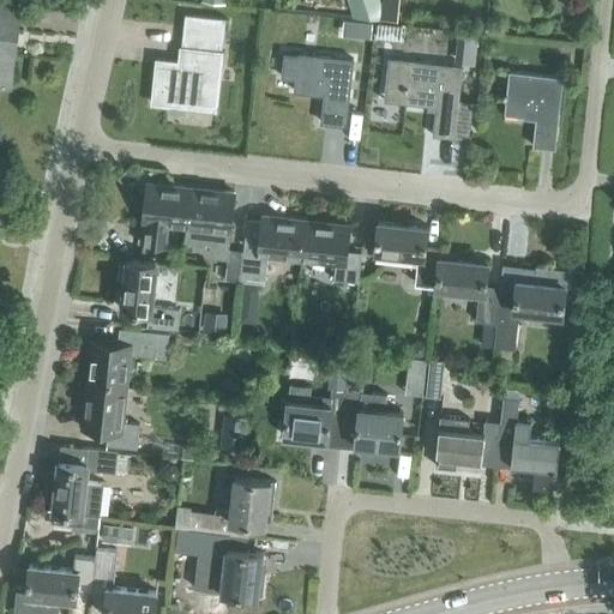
[(349,0),(355,17),(380,19),(374,0),(349,0)]
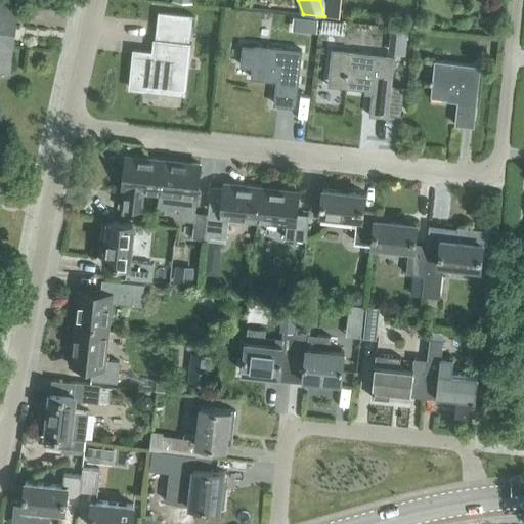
[(340,17),(341,0),(326,0),(325,16),(340,17)]
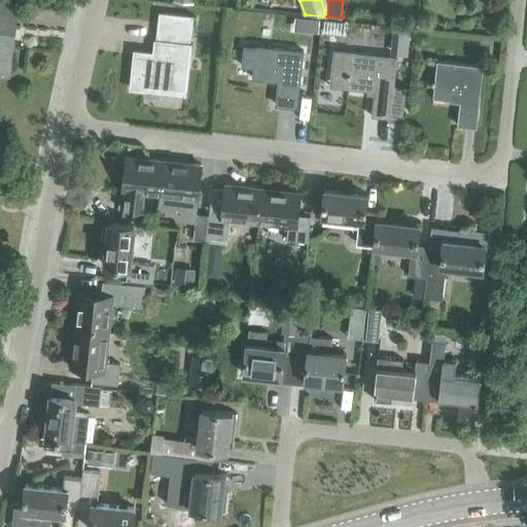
[(14,48),(20,4),(0,2),(0,74),(9,75),(12,47),(14,48)]
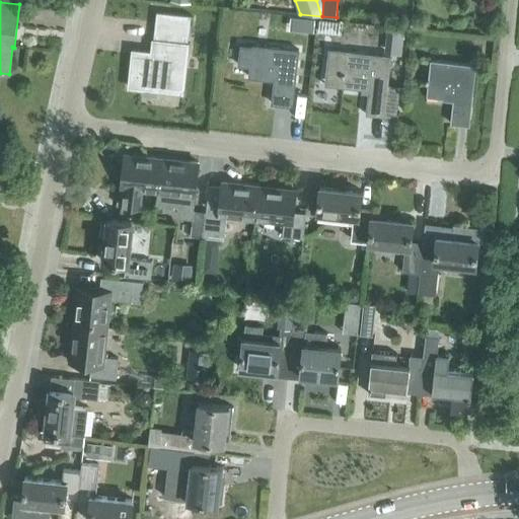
[(156,12),(155,23),(190,27),(192,15),(156,12)]
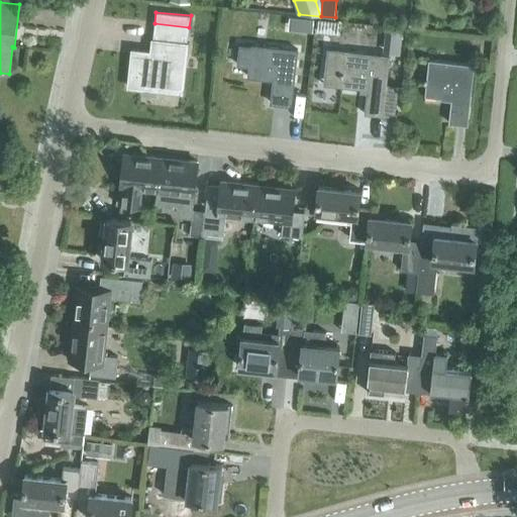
[(312,33),(313,19),(303,18),(302,32),(312,33)]
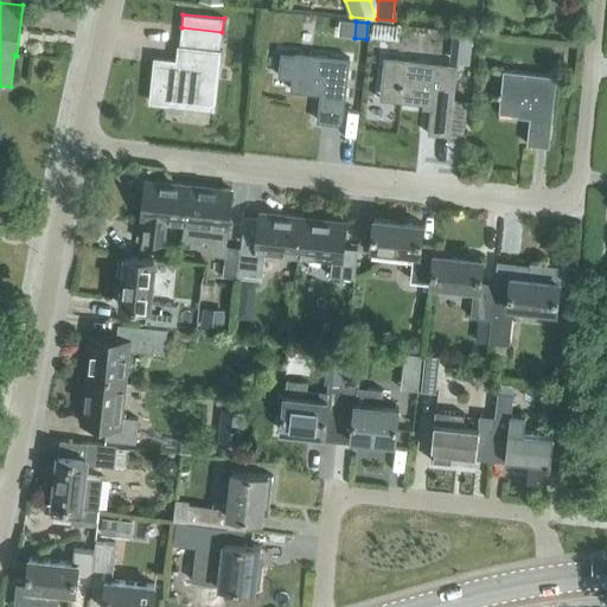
[(472,31),(452,29),(449,61),(468,62),(472,31)]
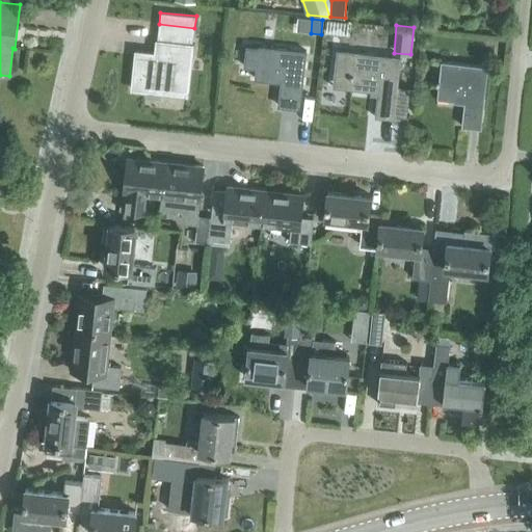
[(188,91),(193,45),(166,42),(164,58),(136,55),(132,89),(163,92),(163,88),(188,91)]
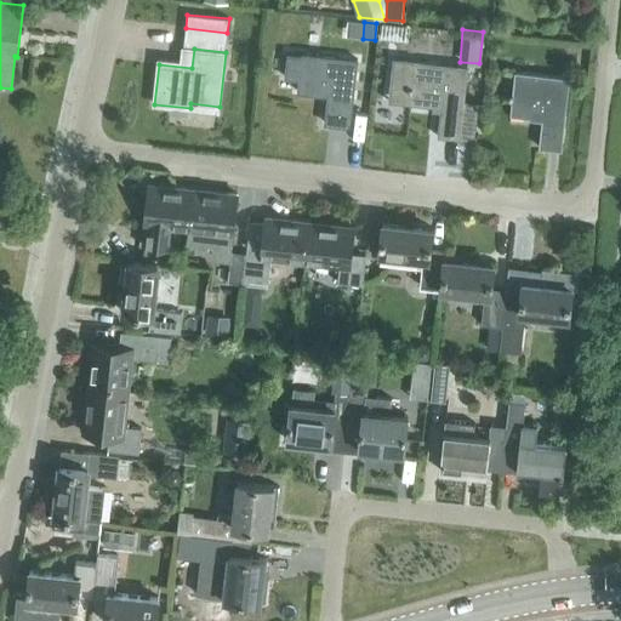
[(325,124),(349,126),(357,60),(302,53),(302,56),(288,53),(285,78),(300,80),(297,92),(329,96),(325,124)]
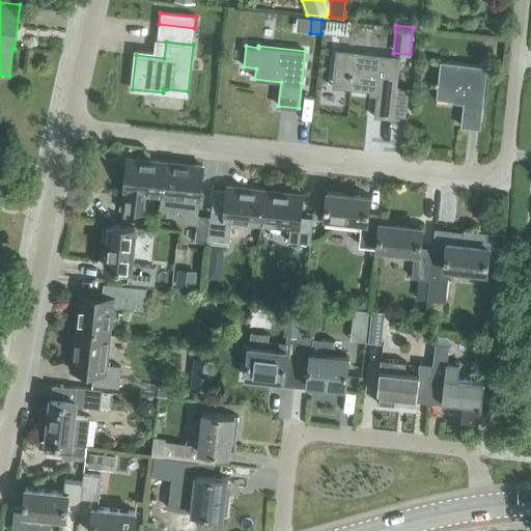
[(342,50),(340,73),(352,74),(350,88),(376,91),(374,116),(393,118),(400,56),(354,52),(342,50)]
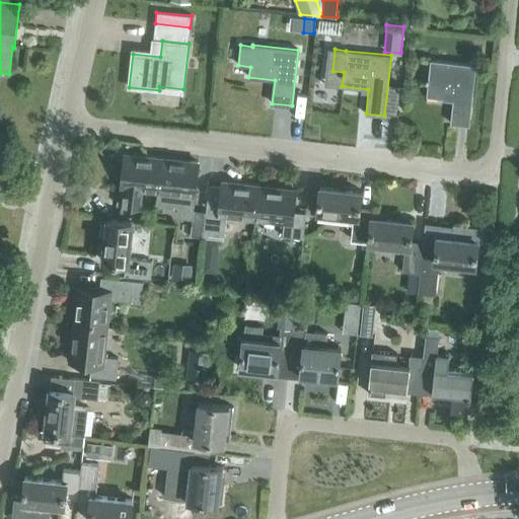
[(468,125),(475,65),(430,60),(426,96),(442,97),(442,99),(452,100),(450,123),(468,125)]
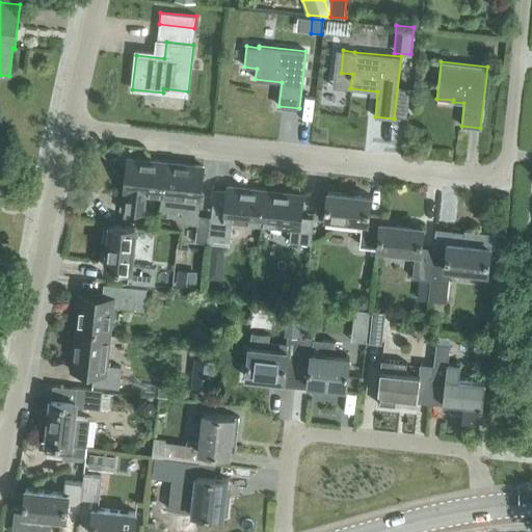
[(145,193),(162,195),(165,162),(128,158),(124,190),(122,190),(120,210),(143,212),(145,193)]
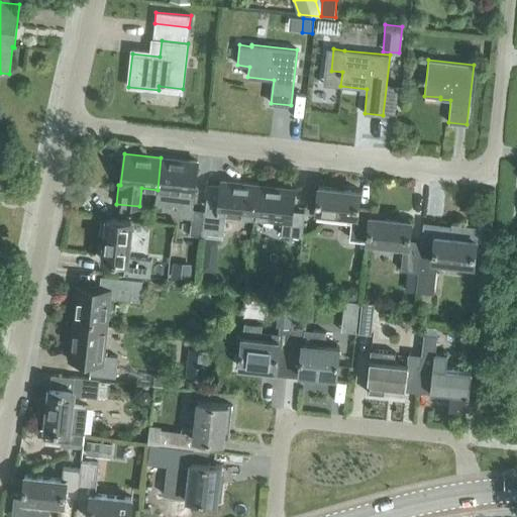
[(192,210),(194,194),(198,162),(161,158),(158,190),(157,203),(159,203),(159,205),(173,206),(174,204),(175,205),(184,216),(191,217),(189,235),(203,236),(206,211),(192,210)]
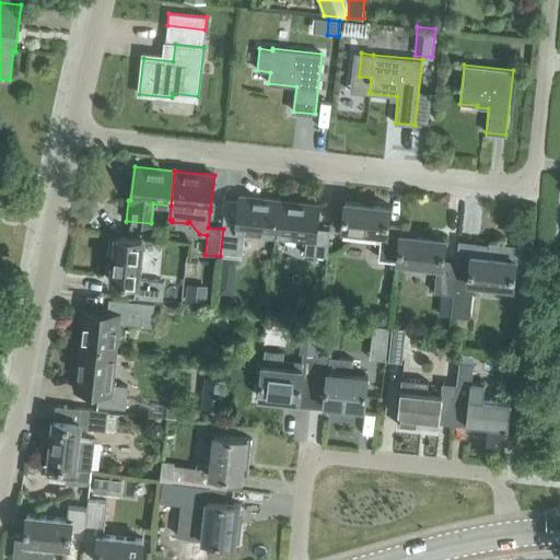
[(276,235),(279,200),(240,196),(235,230),(223,229),(220,256),(242,259),(244,232),(276,235)]
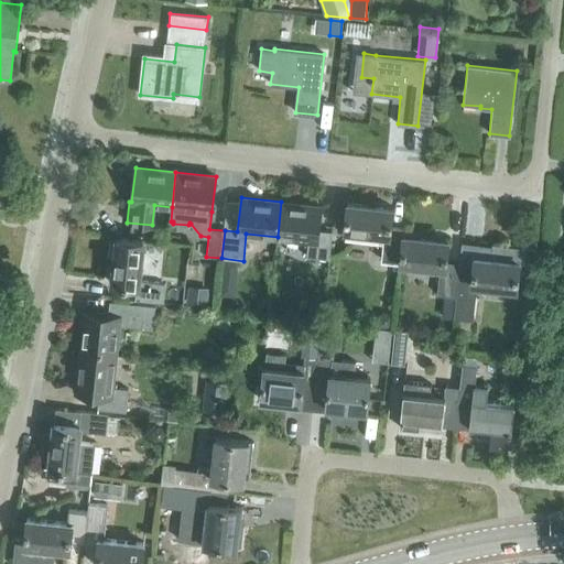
[(322,206),(281,202),(278,237),(308,240),(306,257),(329,259),(333,231),(318,230),(322,206)]
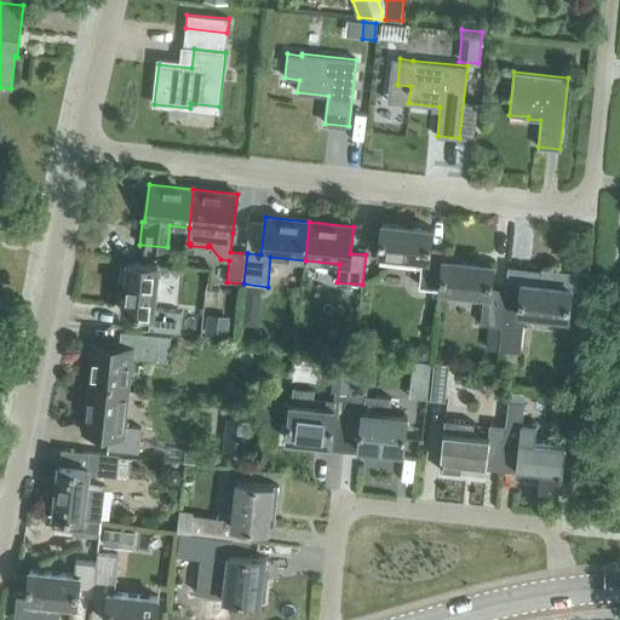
[(440,288),(443,252),(430,251),(432,229),(382,223),(378,253),(423,258),(419,286),(440,288)]
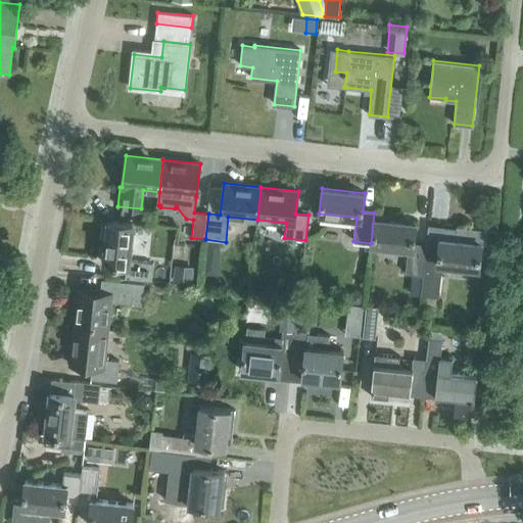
[(421,289),(426,244),(414,243),(416,224),(375,220),(375,212),(374,212),(371,243),(408,247),(406,273),(416,275),(414,288),(421,289)]
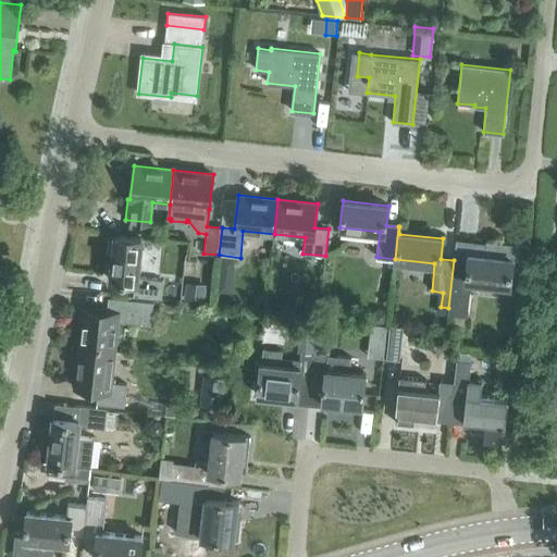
[(141,237),(115,235),(110,234),(108,252),(114,254),(111,281),(135,283),(133,296),(161,299),(163,281),(137,277),(141,237)]
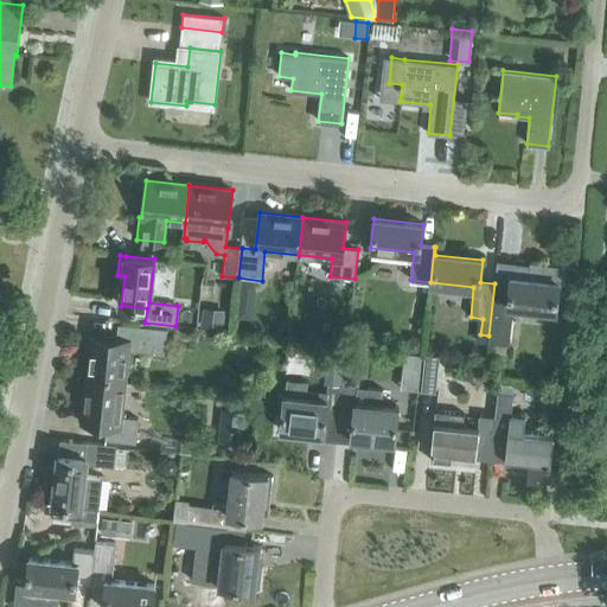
[(563,283),(563,280),(566,266),(530,262),(528,279),(510,278),(509,286),(494,283),(489,336),(489,343),(509,345),(513,306),(556,311),(560,283),(563,283)]
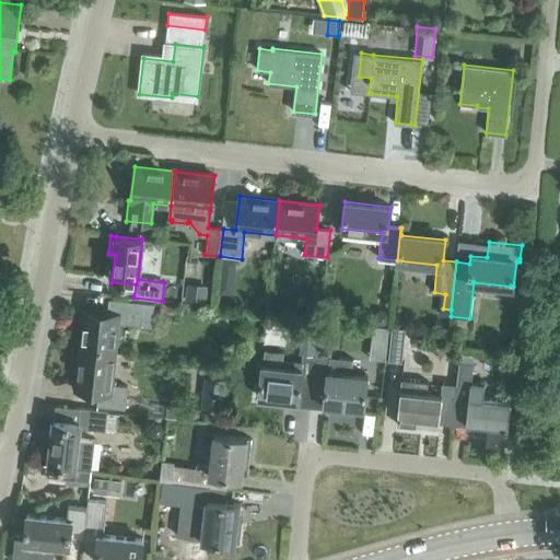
[(534,260),(535,249),(521,247),(520,258),(534,260)]
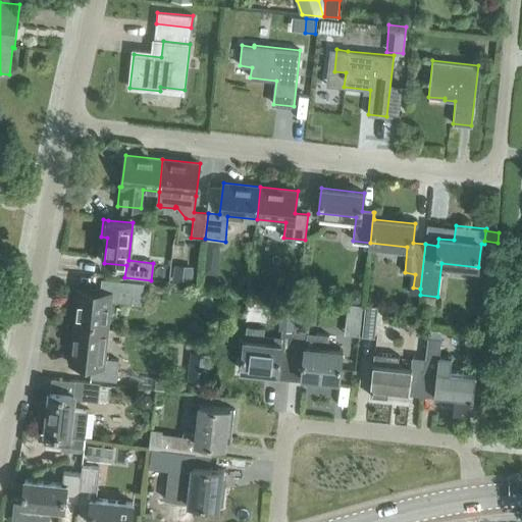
[(219,250),(220,242),(207,241),(206,252),(215,253),(219,250)]
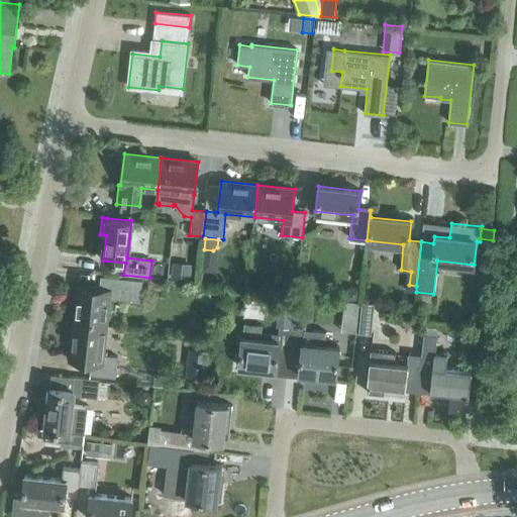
[(171,276),(189,278),(190,264),(173,262),(171,276)]
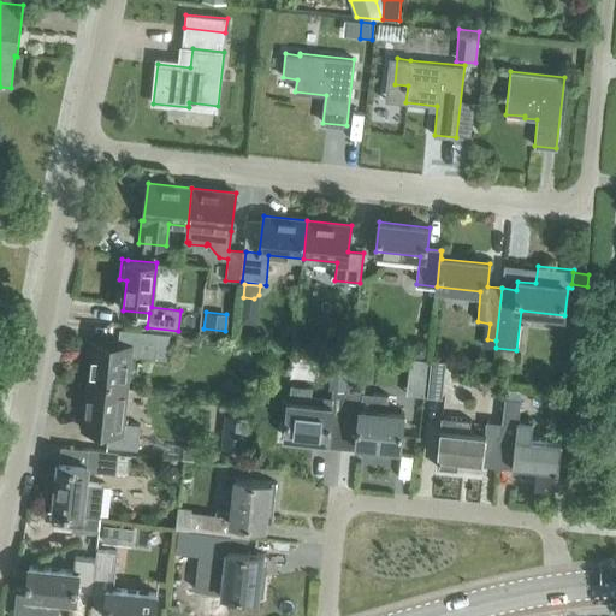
[(130,355),(148,356),(167,359),(170,335),(120,329),(118,344),(93,341),(88,385),(126,389),(130,355)]
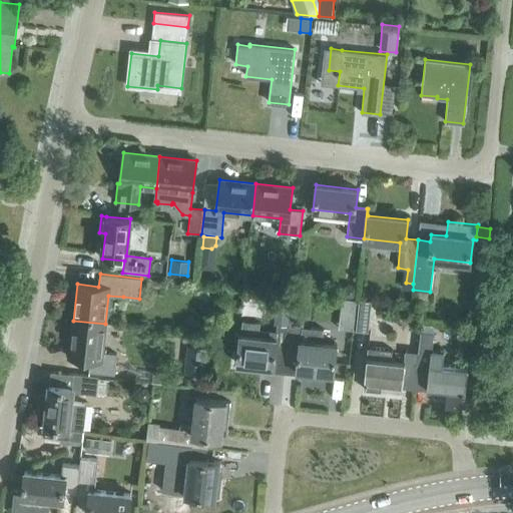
[(345,285),(344,297),(355,298),(356,286),(345,285)]
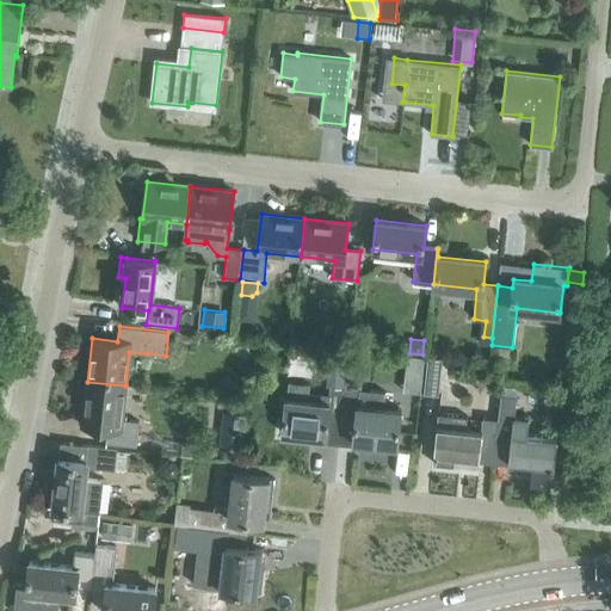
[(331,346),(327,374),(331,374),(346,376),(350,347),(331,346)]
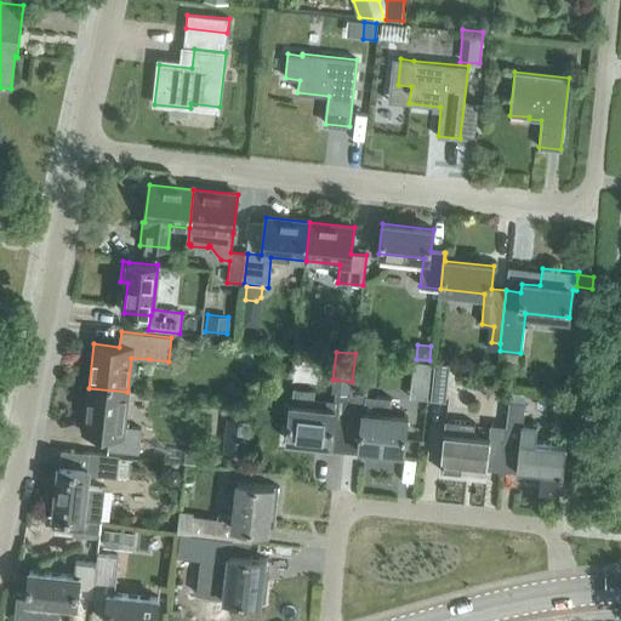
[(351,394),(347,429),(362,431),(359,448),(403,453),(408,416),(389,414),(392,398),(366,396),(370,355),(355,353),(352,382),(351,394)]
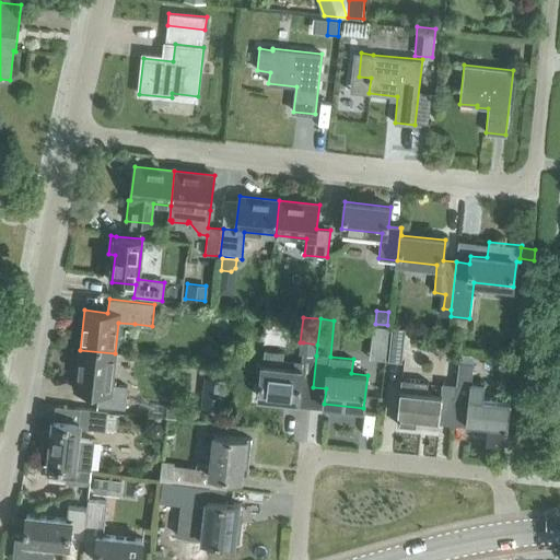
[(373,326),(372,342),(387,345),(388,328),(373,326)]
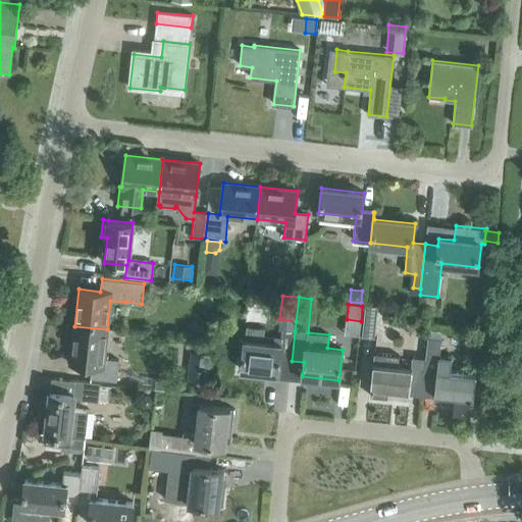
[(374,337),(377,308),(365,306),(362,336),(374,337)]
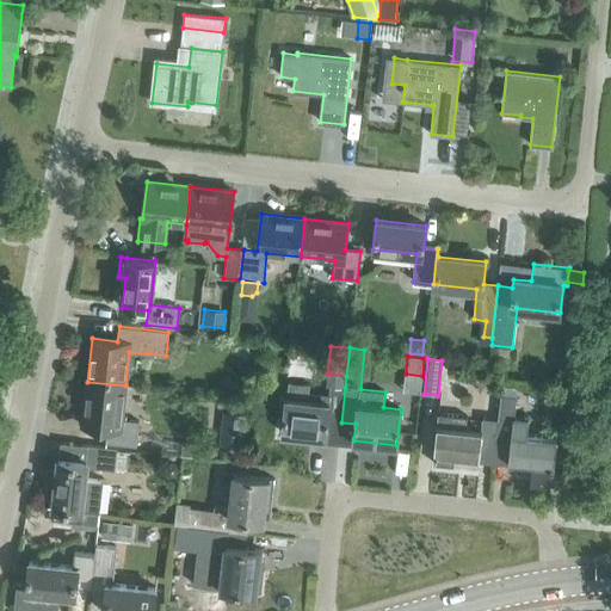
[(287,397),(283,433),(326,438),(327,421),(341,423),(345,388),(346,376),(331,374),(329,386),(329,394),(309,392),(310,383),(289,381),(287,397)]
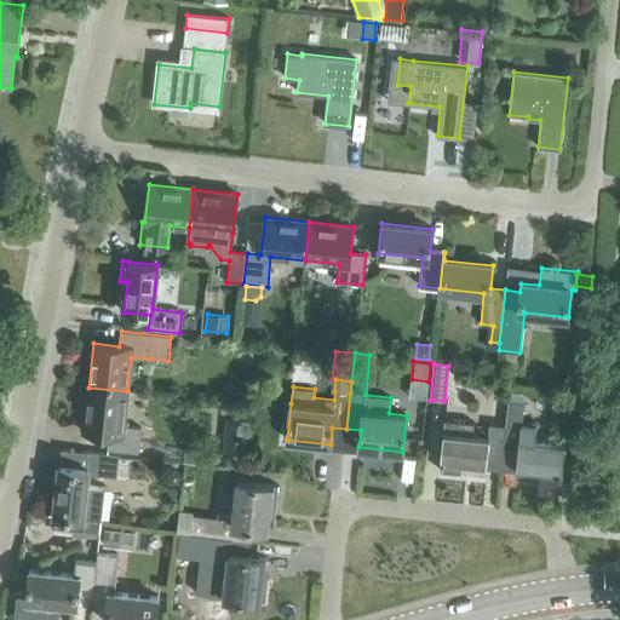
[(124,426),(127,391),(89,388),(84,431),(109,434),(108,449),(138,453),(141,428),(124,426)]
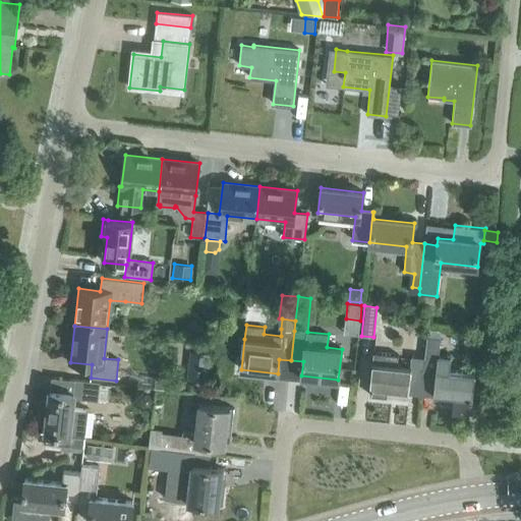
[(424,357),(421,394),(435,396),(435,393),(454,395),(453,408),(471,410),(475,372),(449,370),(451,357),(439,356),(441,338),(427,337),(424,357)]
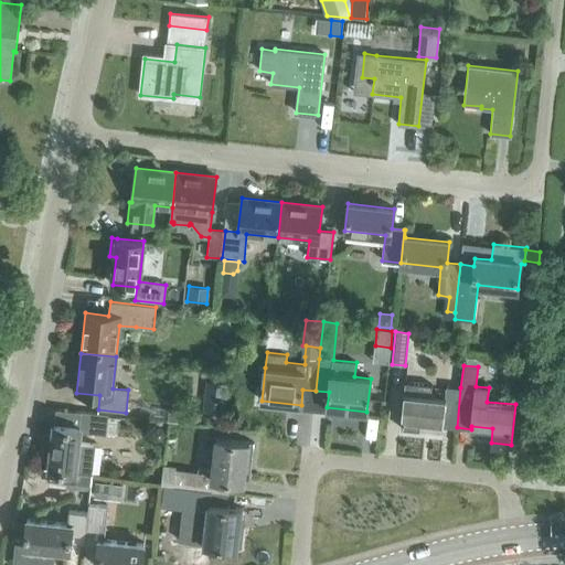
[(240,385),(244,388),(249,386),(251,380),(245,376),(240,379),(240,385)]
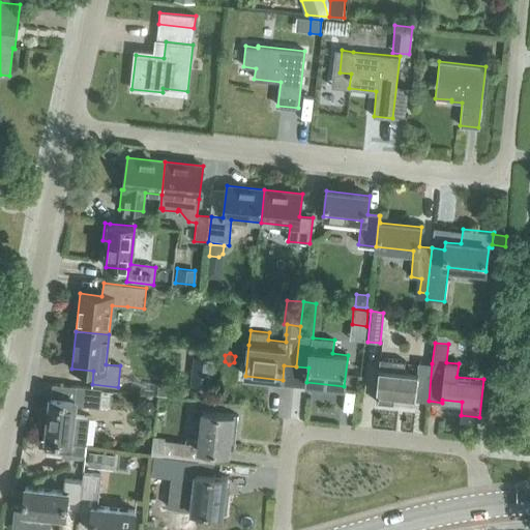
[(214,387),(216,359),(194,357),(190,385),(214,387)]
